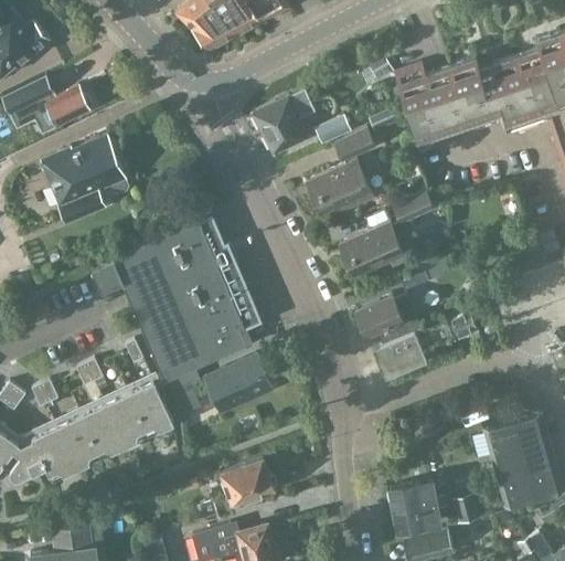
[(190,0),(174,12),(174,13),(191,31),(190,31),(209,51),(209,50),(287,7),(281,0),(190,0)]
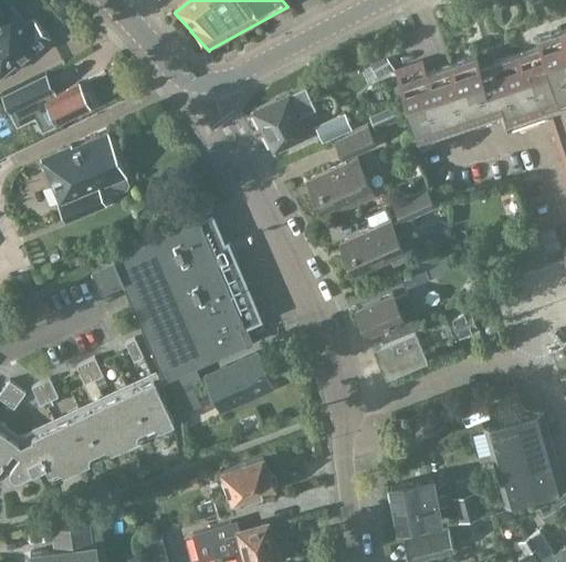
[(17,69),(49,41),(32,21),(27,27),(19,18),(18,19),(10,9),(9,10),(10,10),(0,18),(0,75),(13,64),(17,69)]
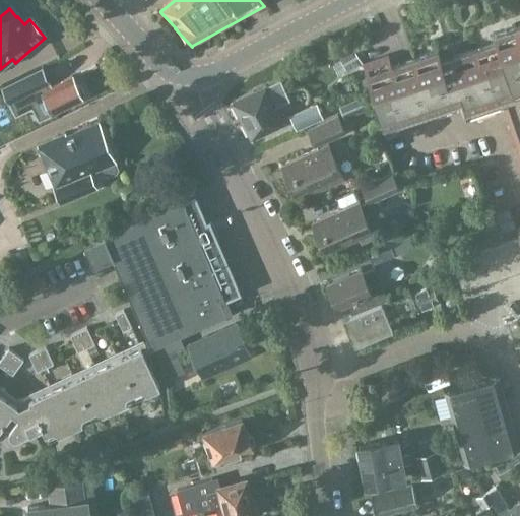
[(506,118),(510,130),(515,143),(518,152),(519,159),(519,27),(513,30),(494,37),(497,45),(491,47),(465,55),(441,63),(437,53),(411,62),(400,66),(391,69),(387,58),(362,66),(366,77),(370,91),(384,131),(409,122),(430,115),(455,107),(464,104),(469,120),(503,109),(506,118)]
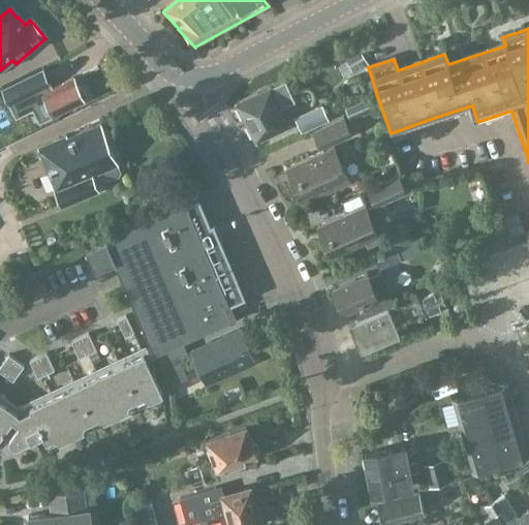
[(358,53),(345,61),(354,74),(367,66),(358,53)]
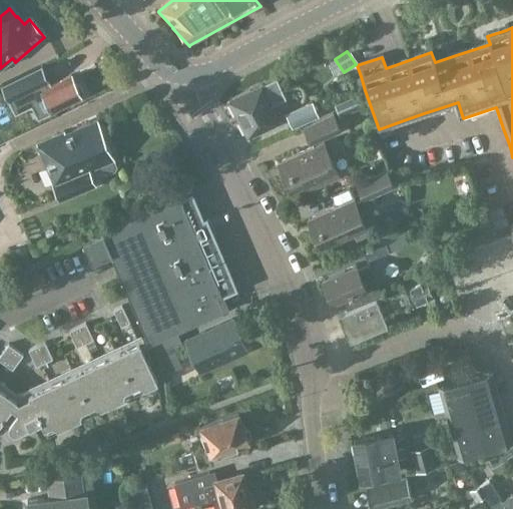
[(32,72),(8,84),(20,109),(32,103),(40,119),(51,114),(80,99),(79,97),(80,94),(76,87),(74,86),(69,77),(41,91),(32,72)]
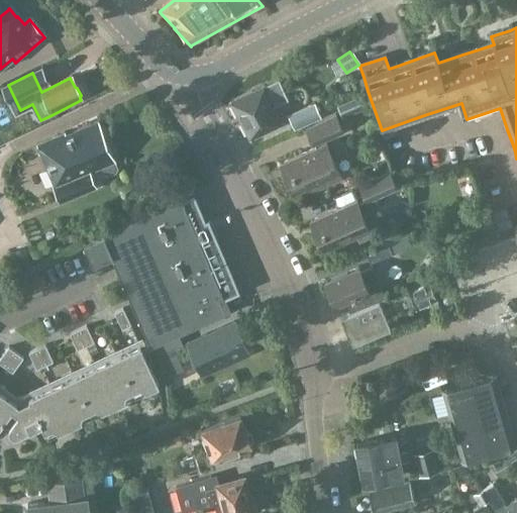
[(364,77),(358,82),(363,93),(368,91),(364,77)]
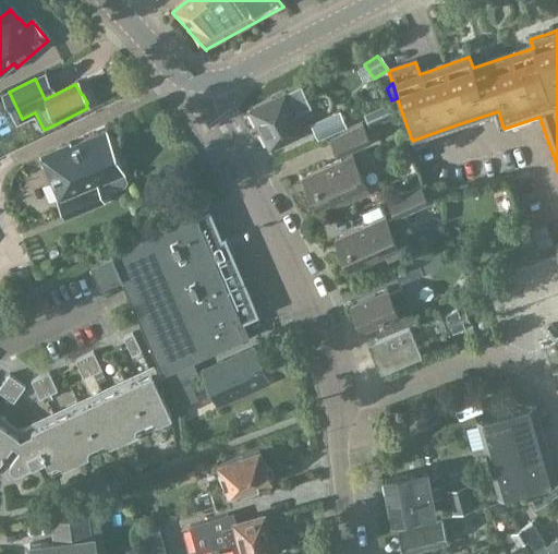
[(292,118),(306,111),(296,89),(247,111),(268,151),(301,136),(292,118)]
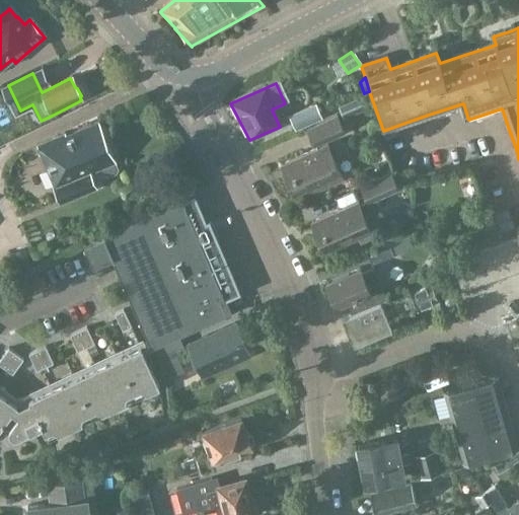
[(362,98),(338,109),(343,122),(368,111),(362,98)]
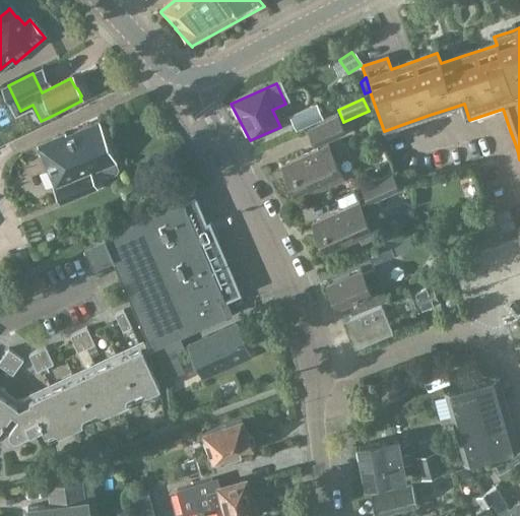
[(296,131),(321,120),(315,106),(289,118),(296,131)]
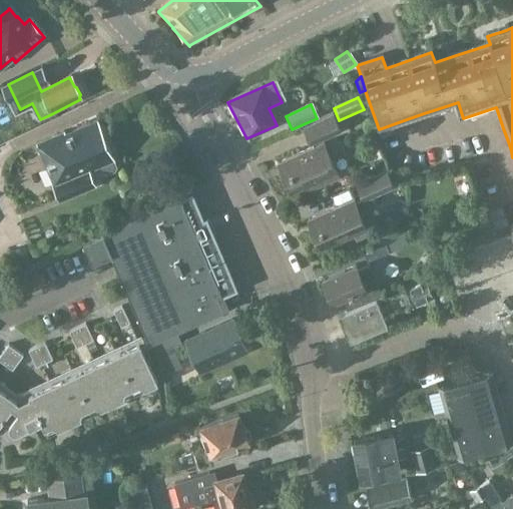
[(310,143),(339,130),(332,114),(302,127),(310,143)]
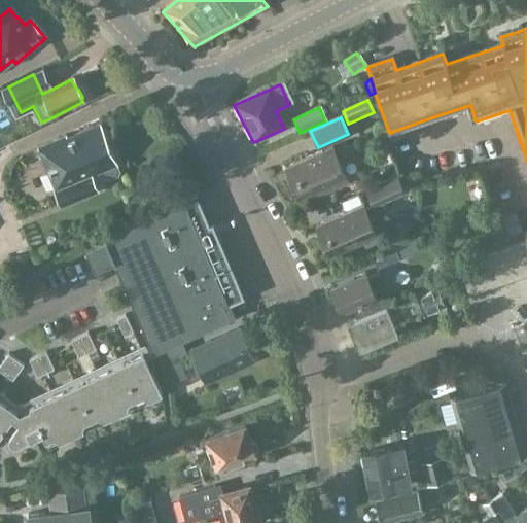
[(51,184),(61,208),(97,193),(91,177),(103,171),(106,176),(110,178),(115,176),(117,172),(97,124),(37,149),(47,175),(58,171),(62,180),(51,184)]
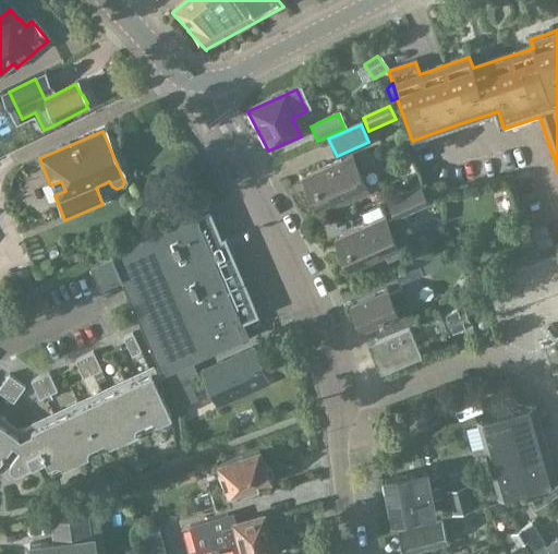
[(397,170),(410,167),(407,151),(392,153),(397,170)]
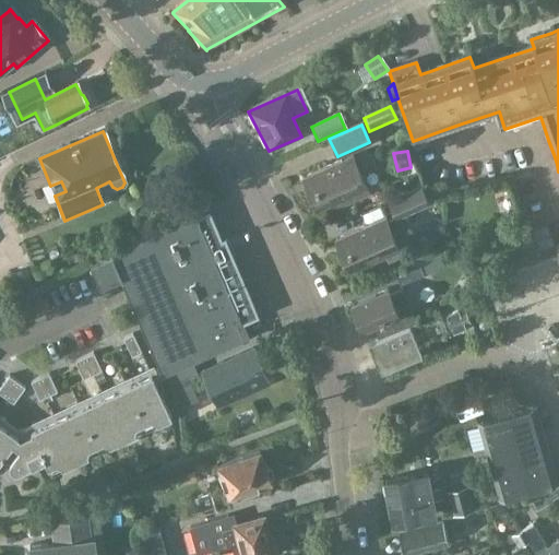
[(314,211),(332,203),(335,209),(369,193),(353,156),(300,180),(314,211)]
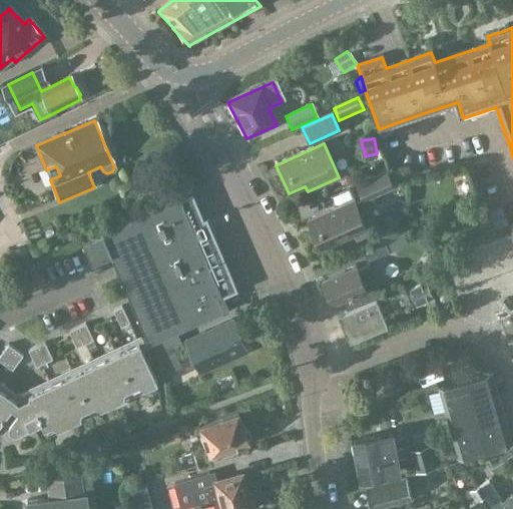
[(363,201),(392,186),(384,171),(355,185),(363,201)]
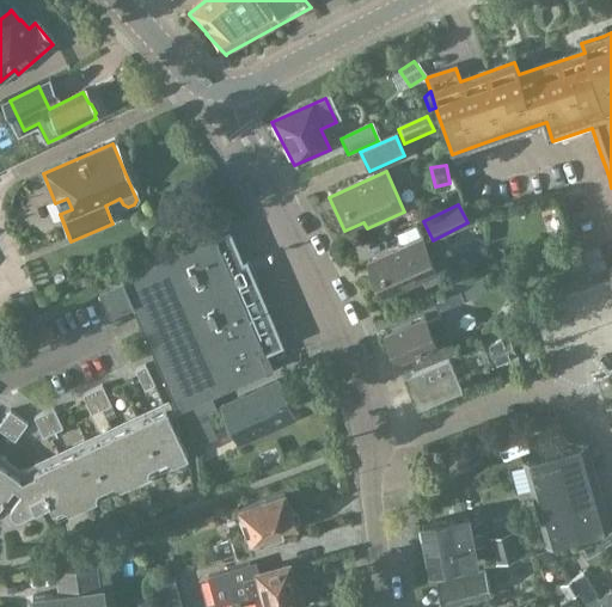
[(120,282),(98,292),(109,317),(130,307),(176,412),(178,411),(187,429),(185,430),(194,451),(215,441),(204,416),(216,411),(210,398),(265,374),(258,356),(280,347),(245,264),(242,267),(227,234),(214,240),(213,237),(120,281),(120,282)]
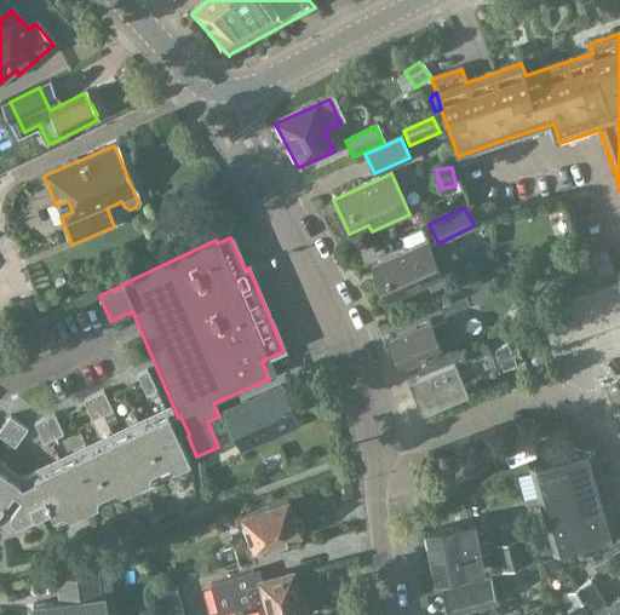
[(429,294),(446,287),(426,243),(369,269),(386,305),(425,287),(429,294)]
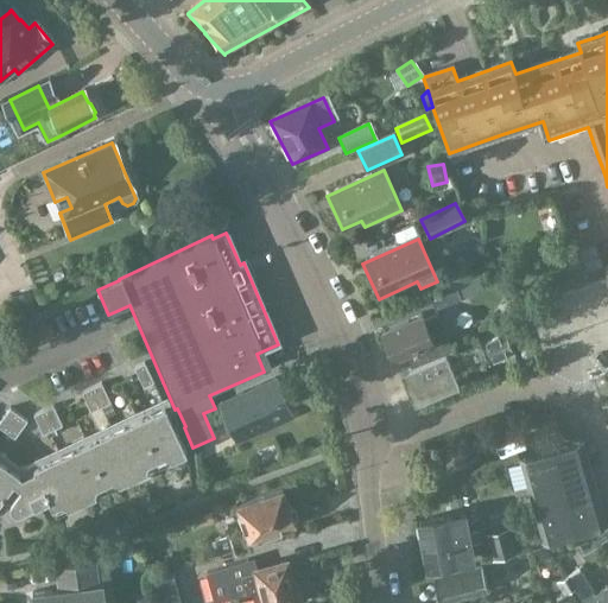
[(589,239),(572,243),(580,266),(596,261),(589,239)]
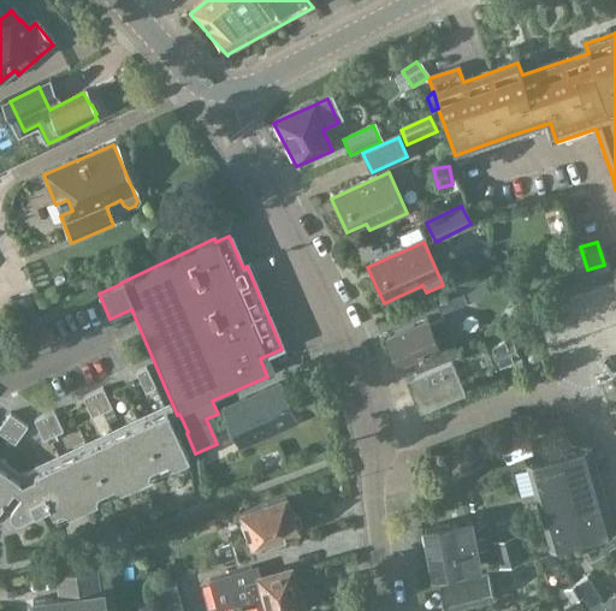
[(602,286),(615,325),(615,283),(615,282),(602,286)]
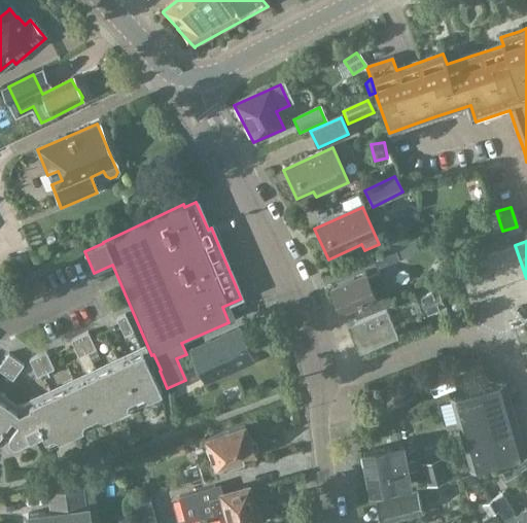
[(503,249),(515,282),(526,278),(515,245),(503,249)]
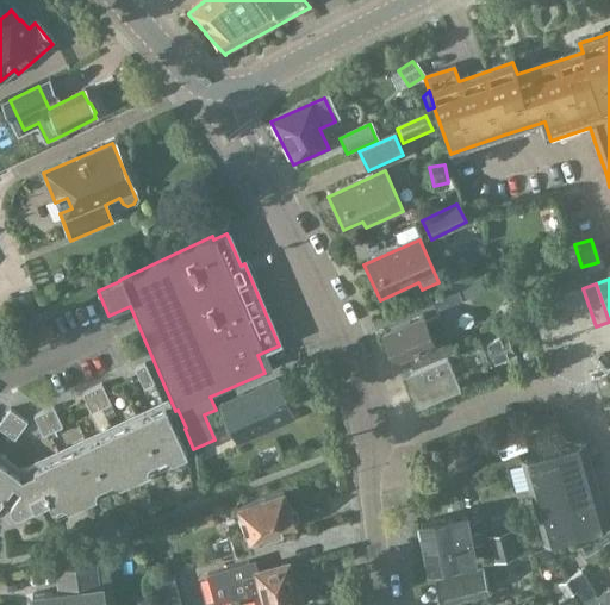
[(434,313),(462,301),(458,288),(429,300),(434,313)]
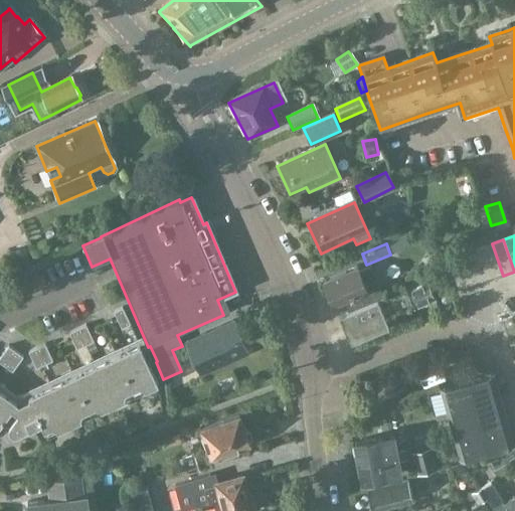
[(481,247),(492,280),(503,276),(492,243),(481,247)]
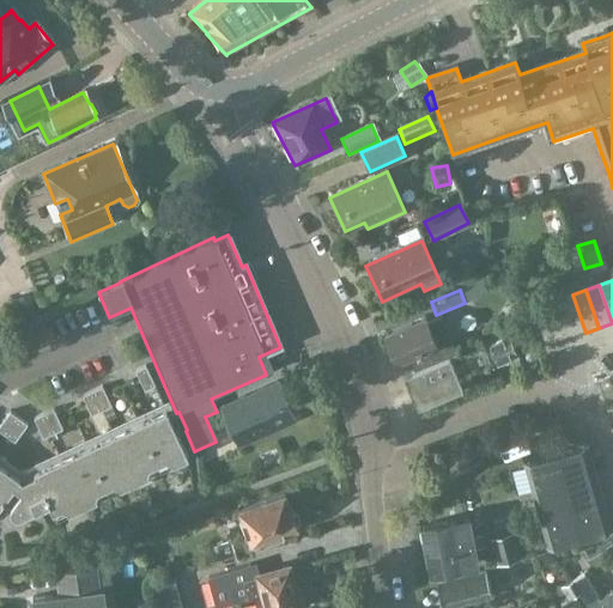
[(558,299),(571,338),(586,333),(572,295),(558,299)]
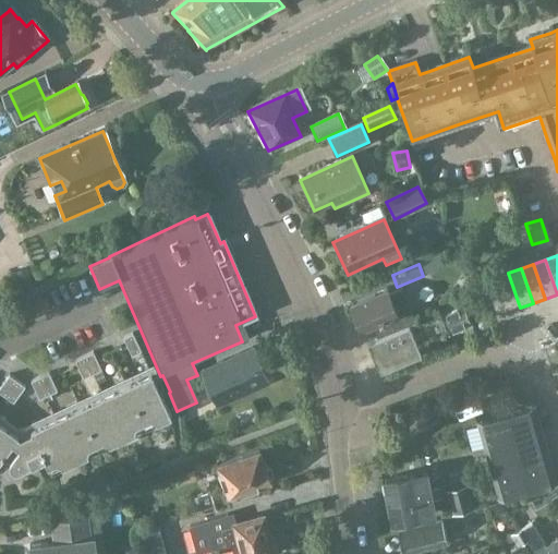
[(496,277),(508,312),(520,308),(508,273),(496,277)]
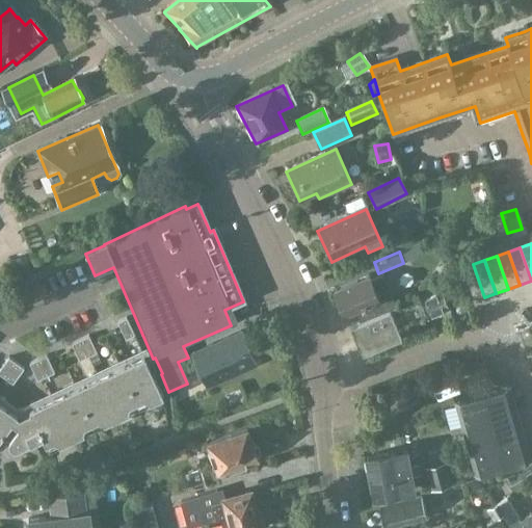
[(460,268),(472,301),(484,297),(473,264),(460,268)]
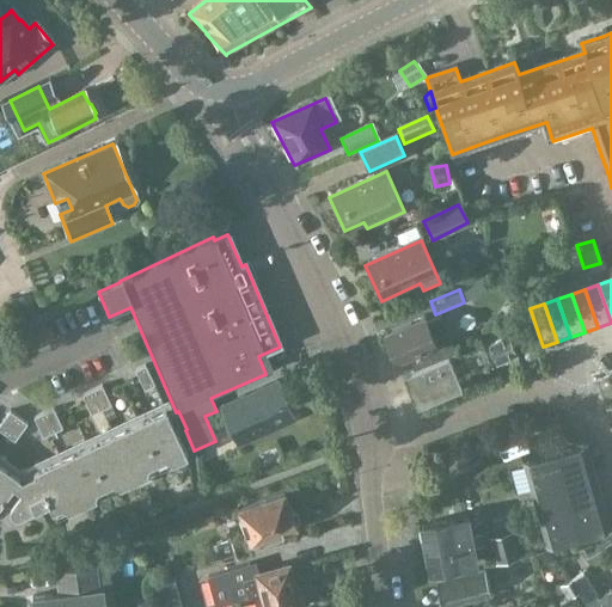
[(393,363),(415,355),(432,348),(438,361),(454,354),(440,318),(424,324),(423,319),(383,336),(393,363)]
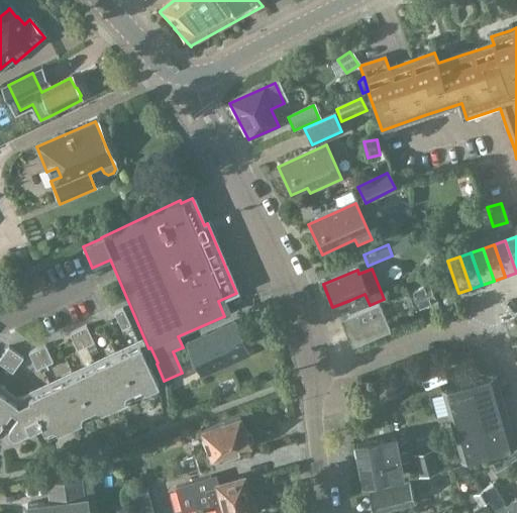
[(428,282),(391,296),(400,315),(414,309),(415,313),(437,304),(428,282)]
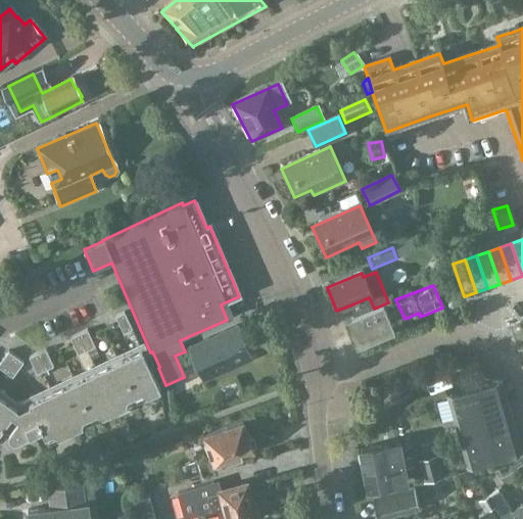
[(354,303),(360,315),(374,309),(369,297),(354,303)]
